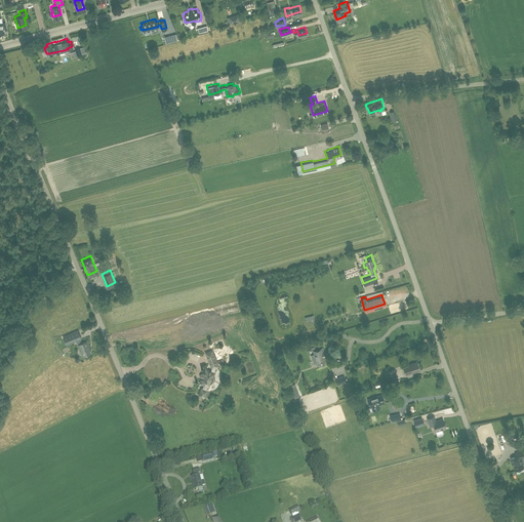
[(81,340),(79,336),(80,336),(77,327),(62,333),(66,343),(75,338),(80,350),(80,351),(80,353),(81,353),(82,354),(84,355),(86,354),(86,352),(89,351),(87,346),(88,346),(85,338),(81,340)]
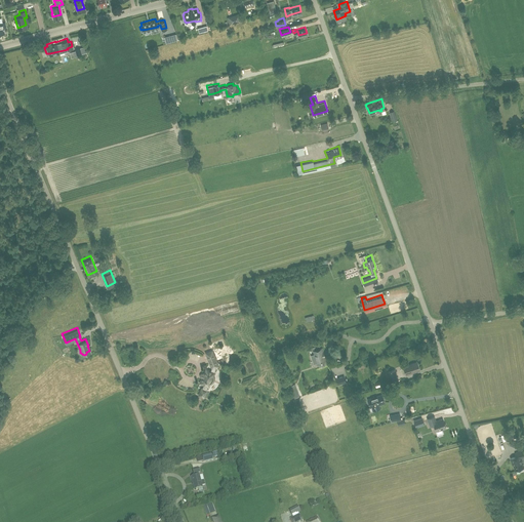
[(310,353),(311,358),(315,356),(316,360),(317,363),(325,360),(323,354),(322,349),(322,350),(321,346),(319,347),(318,344),(313,345),(314,348),(312,349),(314,352),(310,353)]
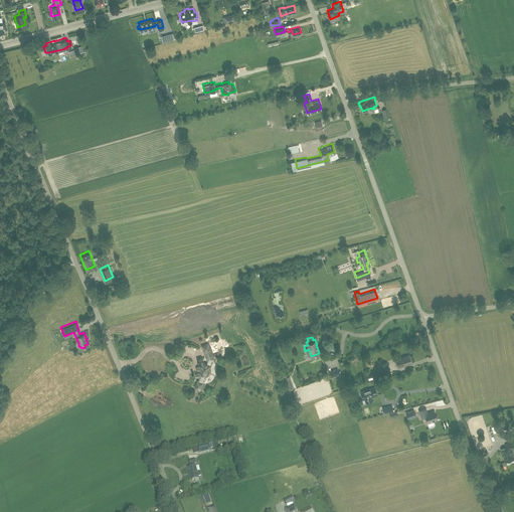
[(201,359),(195,373),(199,374),(194,385),(199,387),(204,375),(205,374),(206,373),(207,372),(208,370),(209,369),(209,368),(209,366),(208,365),(211,359),(210,357),(212,356),(211,353),(212,352),(207,341),(201,344),(207,358),(205,361),(201,359)]
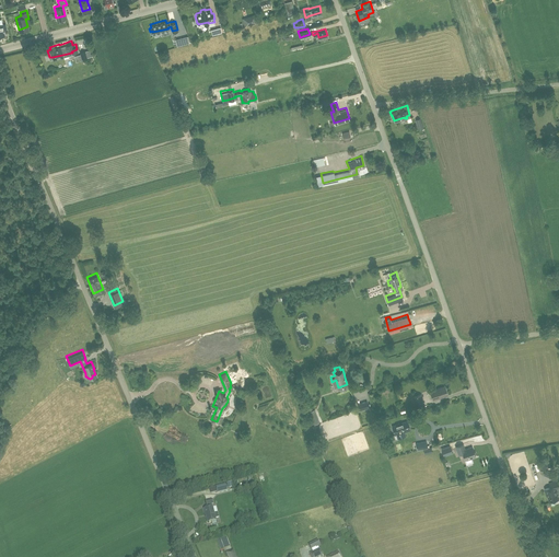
[(234,371),(229,372),(232,383),(237,382),(234,371)]
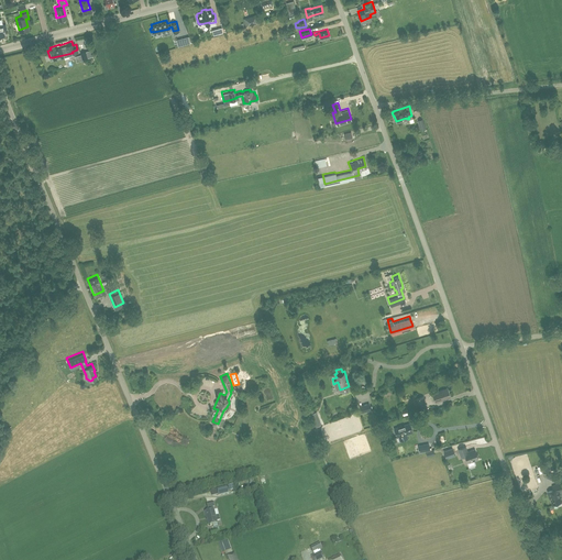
[(434,399),(449,395),(445,385),(431,391),(434,399)]
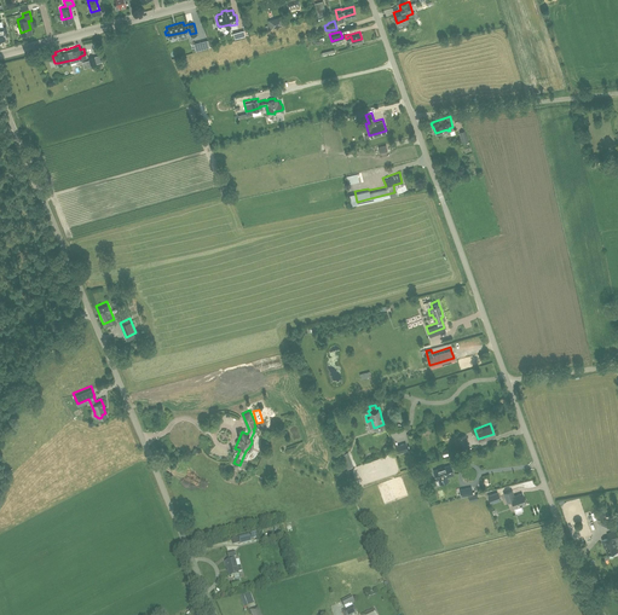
[(460,448),(468,445),(463,431),(455,435),(460,448)]
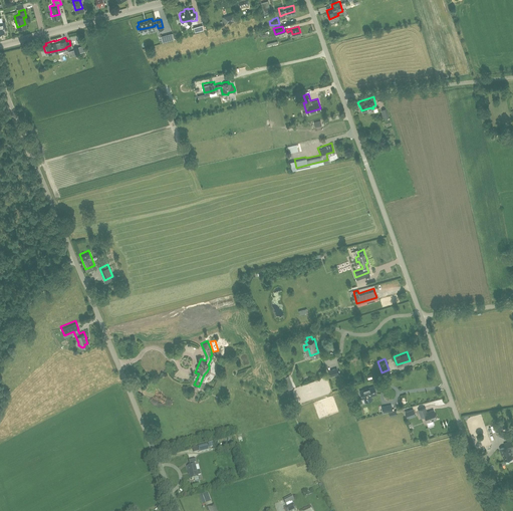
[(433,362),(426,363),(428,371),(435,369),(433,362)]
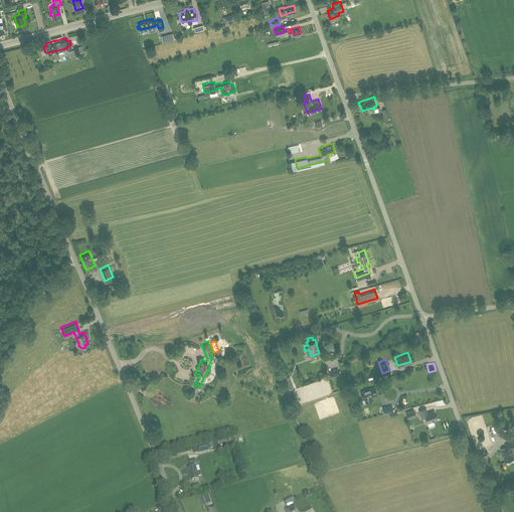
[(287,388),(293,386),(288,374),(283,376),(287,388)]
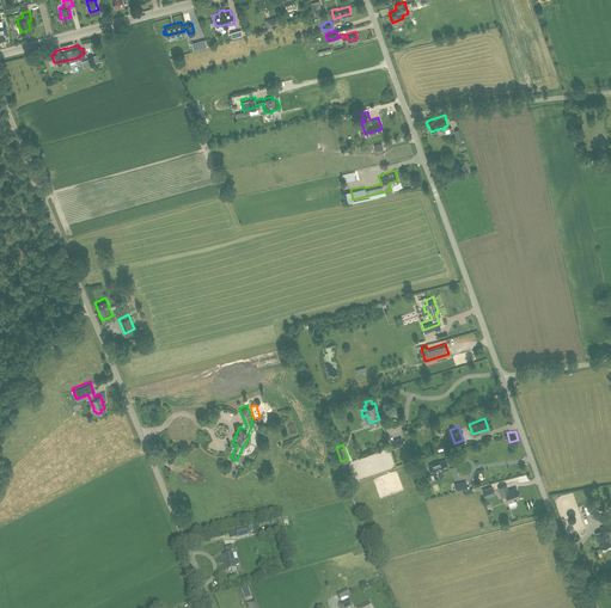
[(444,458),(428,462),(431,472),(428,472),(429,477),(434,476),(441,473),(440,468),(446,466),(444,458)]
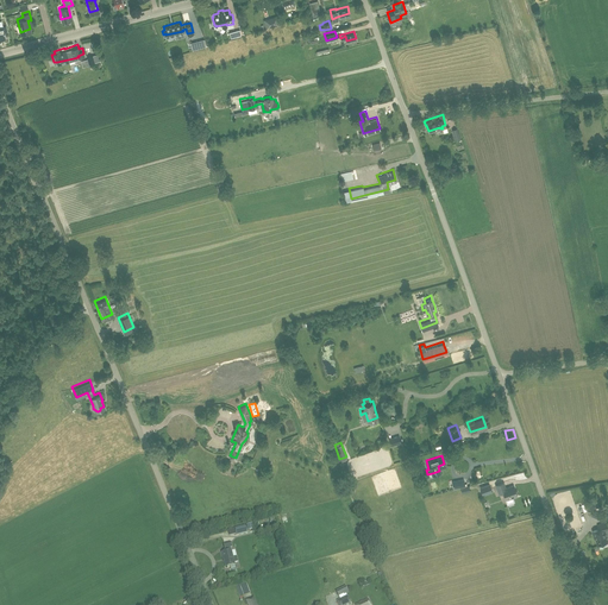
[(503,486),(502,483),(503,483),(502,480),(495,483),(497,491),(501,490),(503,497),(505,497),(506,500),(513,498),(512,496),(516,493),(515,491),(516,490),(515,487),(514,489),(513,483),(508,484),(508,485),(503,486)]
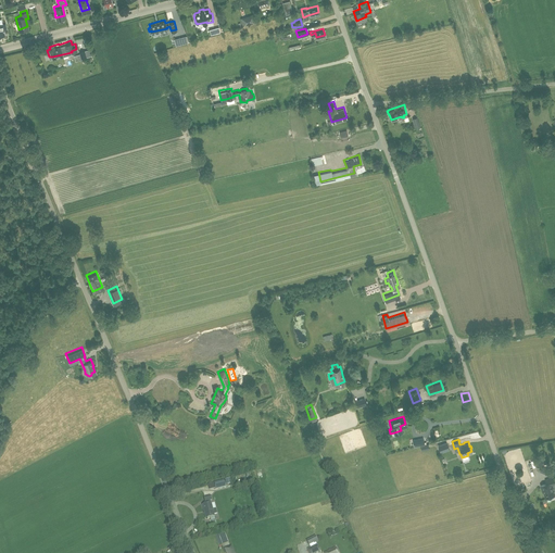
[(440,450),(449,448),(445,440),(437,442),(440,450)]
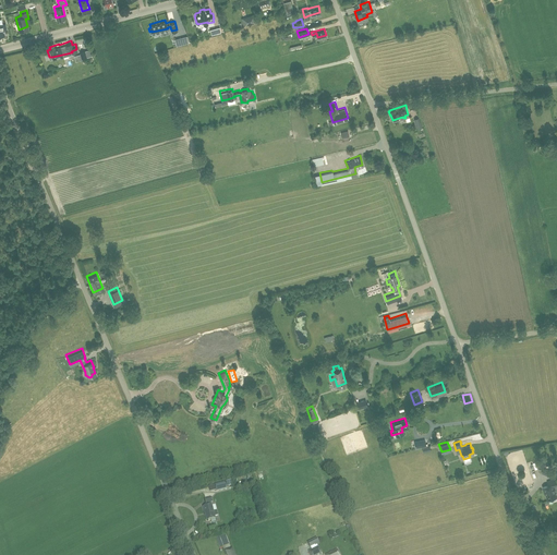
[(539,466),(544,463),(542,456),(535,457),(539,466)]
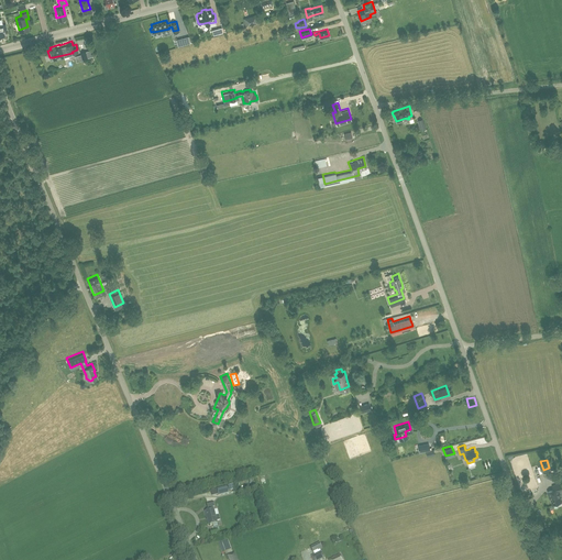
[(552,486),(547,489),(548,492),(549,492),(550,495),(552,501),(560,498),(561,497),(561,486),(561,487),(560,481),(560,480),(552,482),(553,486),(552,486)]
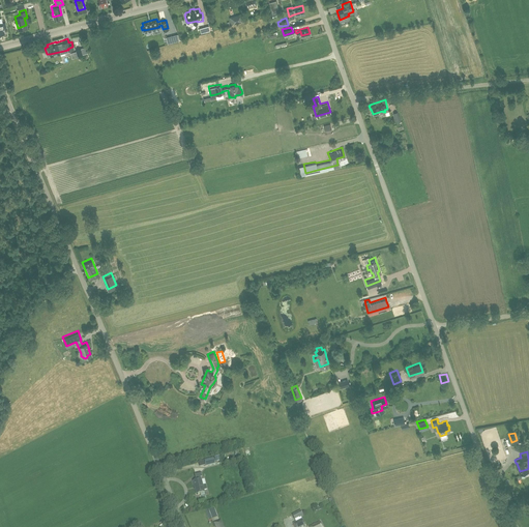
[(205,463),(214,461),(212,455),(203,457),(205,463)]
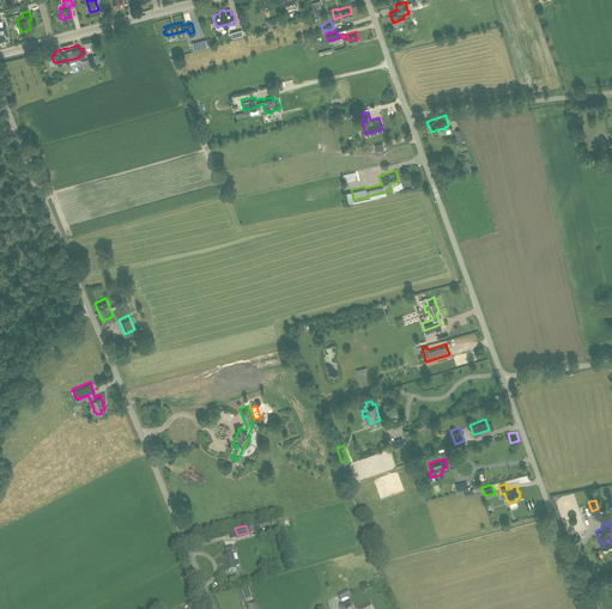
[(231,550),(230,548),(231,548),(230,543),(224,544),(225,549),(226,552),(222,553),(222,554),(222,555),(222,558),(223,558),(225,567),(235,565),(235,562),(238,562),(237,559),(234,560),(231,550)]
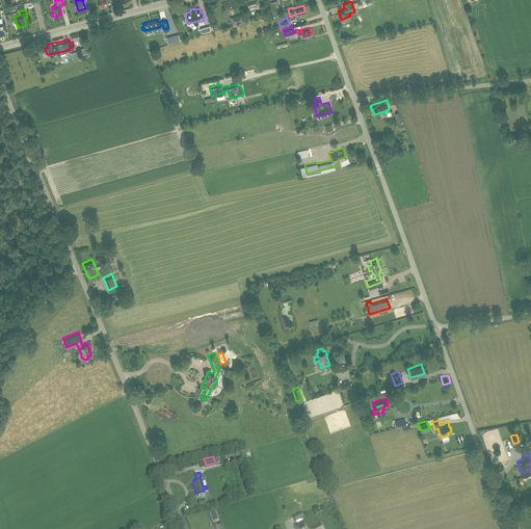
[(300,510),(292,514),(294,520),(297,518),(299,517),(299,518),(300,517),(303,516),(301,511),(300,510)]
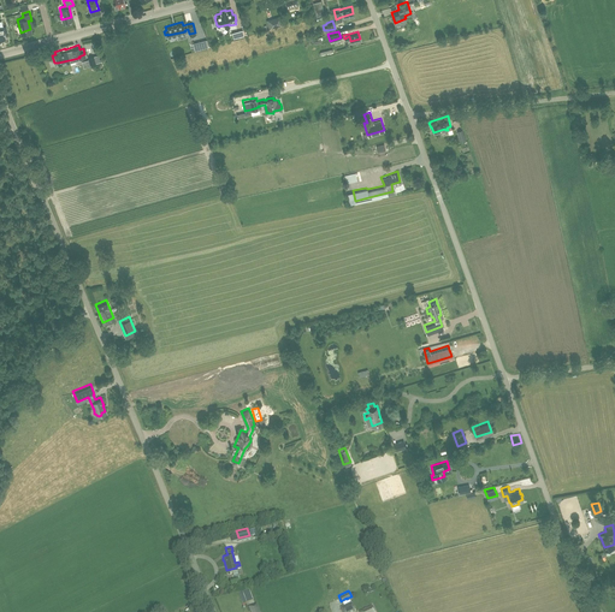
[(344,599),(346,601),(339,604),(343,611),(346,611),(354,608),(348,598),(347,599),(347,598),(344,599)]
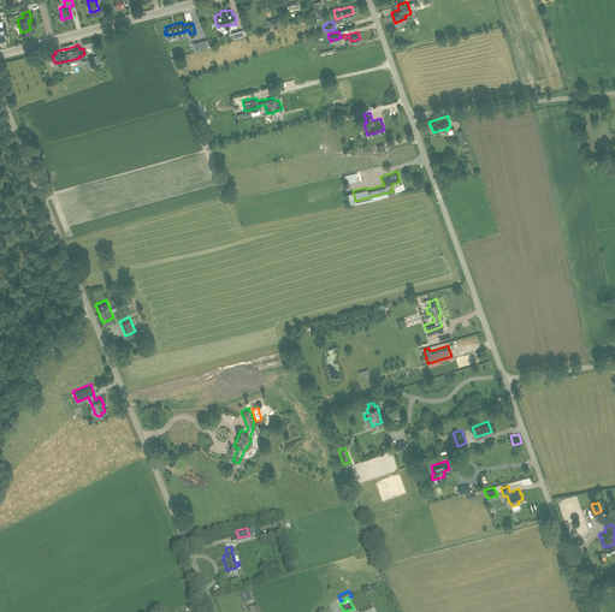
[(259,611),(255,601),(248,604),(250,611),(259,611)]
